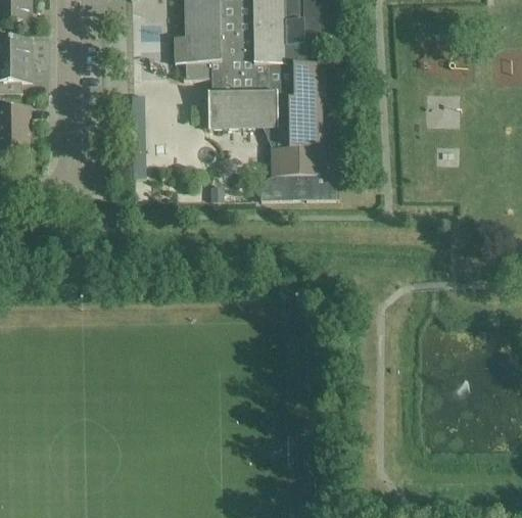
[(0,20),(31,20),(31,0),(0,0),(0,20)]
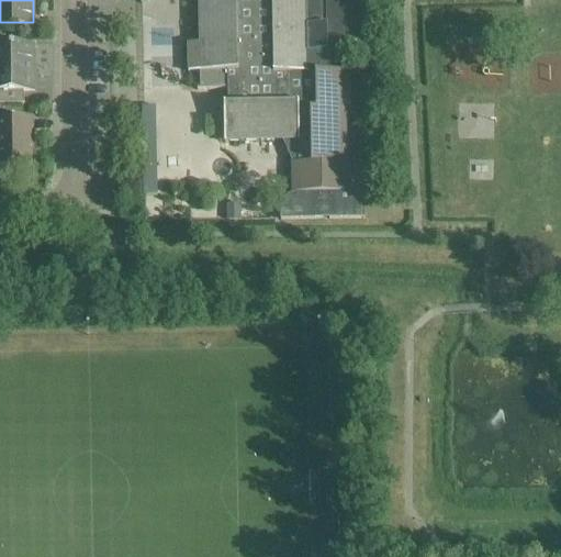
[(279,215),(280,215),(363,214),(363,188),(362,156),(346,157),(345,107),(349,107),(348,68),(329,68),(328,48),(362,48),(360,0),(198,0),(199,40),(187,40),(188,69),(199,69),(199,87),(219,86),(227,86),(227,101),(224,101),(224,140),(298,137),(298,147),(298,149),(301,149),(301,159),(291,159),(291,170),(292,188),(279,198),(279,215)]
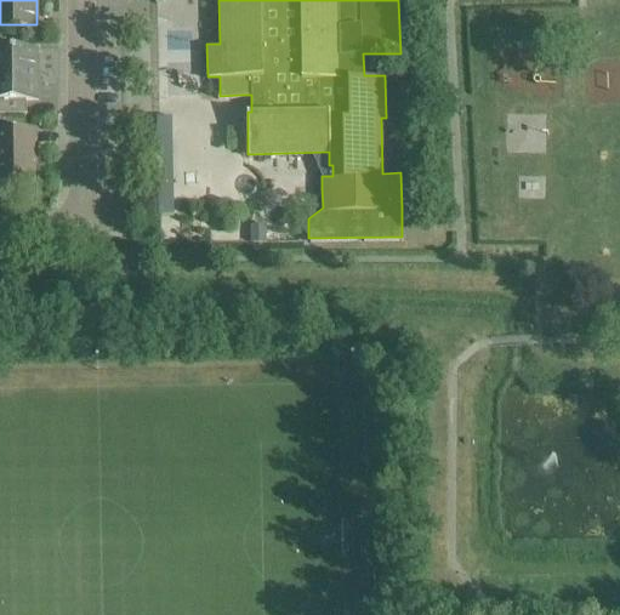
[(498,45),(495,77),(523,79),(525,47),(498,45)]
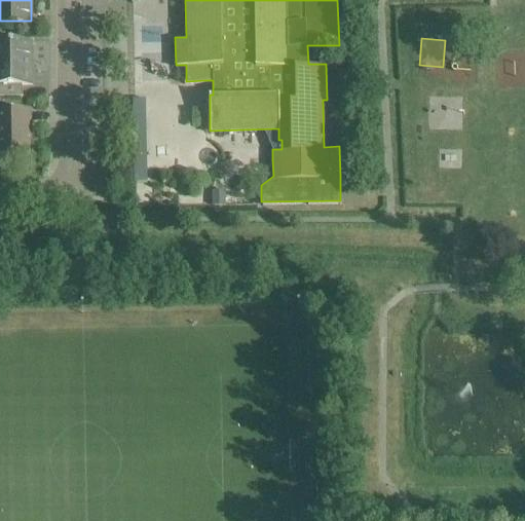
[(28,67),(28,39),(0,39),(0,92),(22,92),(21,81),(31,81),(31,67),(28,67)]
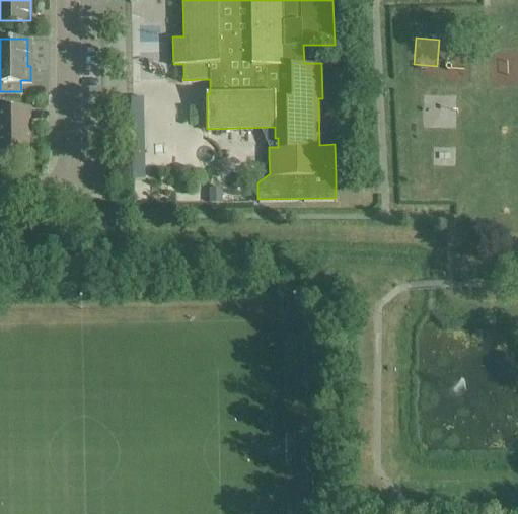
[(134,120),(134,92),(123,92),(123,121),(134,120)]
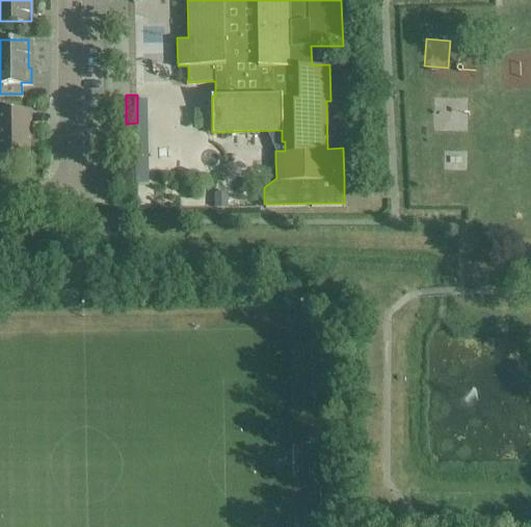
[(0,155),(28,155),(28,125),(30,125),(30,107),(0,107),(0,155)]
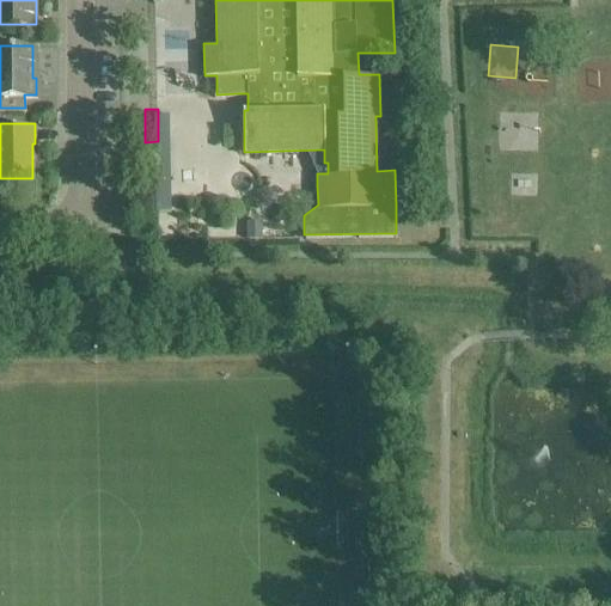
[(262,234),(262,218),(246,218),(248,234),(262,234)]
